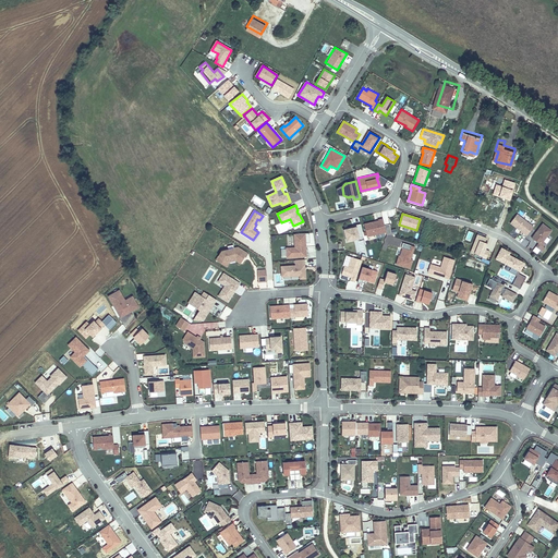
[(510,223),(526,235),(534,227),(518,214),(510,223)]
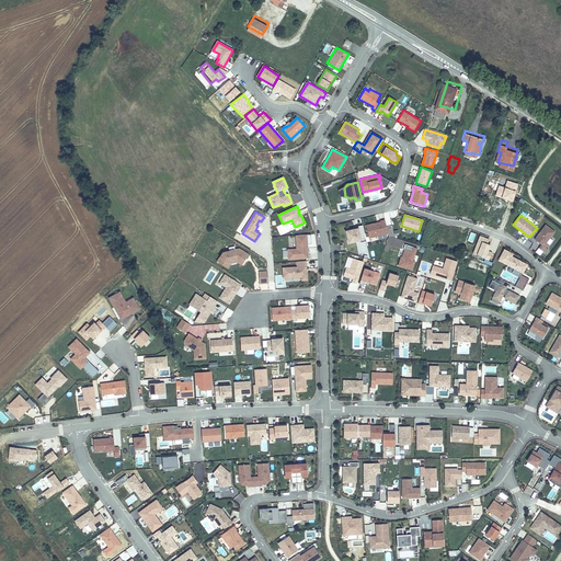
[(388,233),(385,220),(380,221),(380,222),(366,226),(369,238),(388,233)]
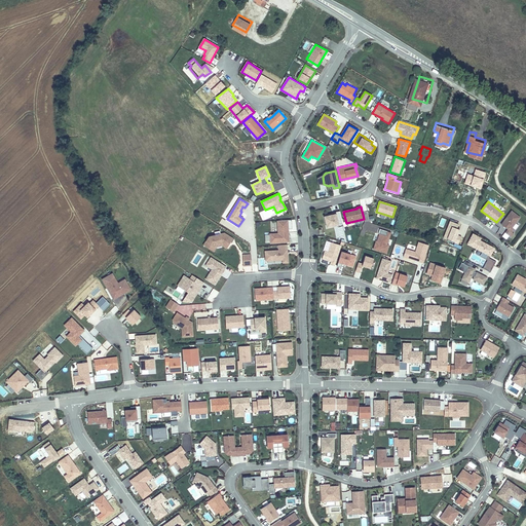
[(264,220),(263,217),(266,216),(267,218),(271,217),(269,209),(259,212),(262,221),(264,220)]
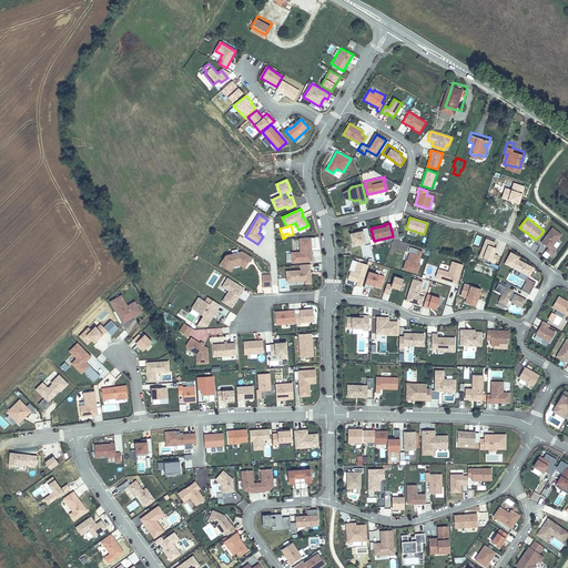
[(366,227),(348,232),(352,246),(369,242),(366,227)]
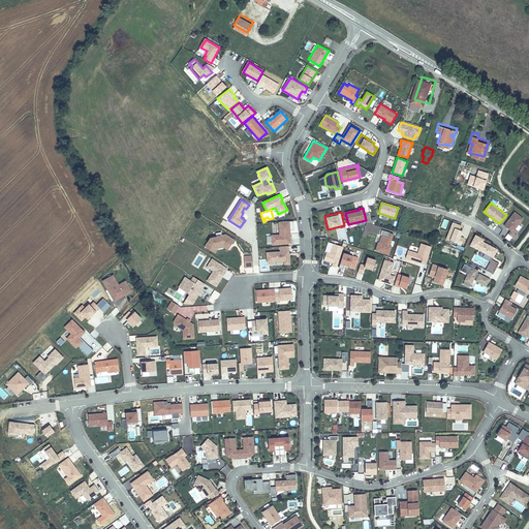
[(515,228),(523,218),(515,212),(504,225),(510,230),(508,234),(514,239),(517,235),(515,234),(517,230),(515,228)]
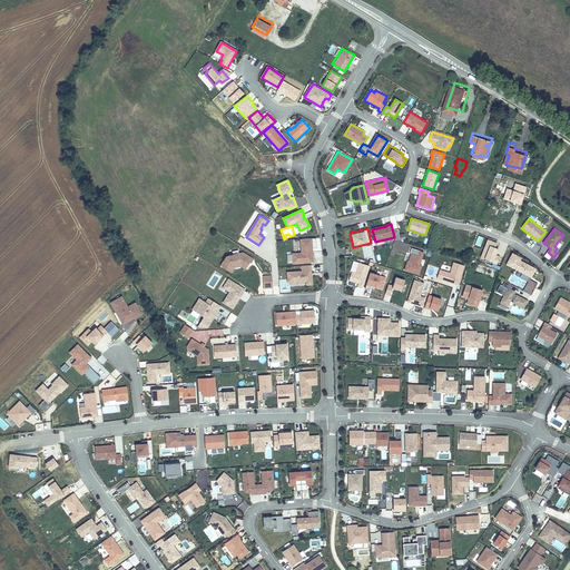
[(313,254),(313,249),(316,249),(316,238),(303,239),(304,253),(293,254),(294,263),(315,262),(314,254),(313,254)]
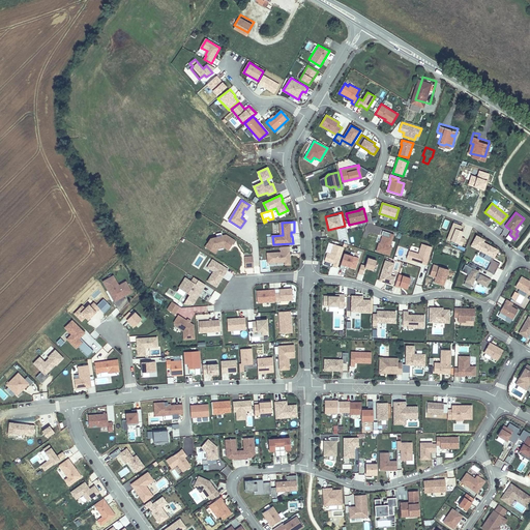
[(462,226),(453,223),(447,239),(462,245),(465,238),(461,236),(463,230),(461,229),(462,226)]
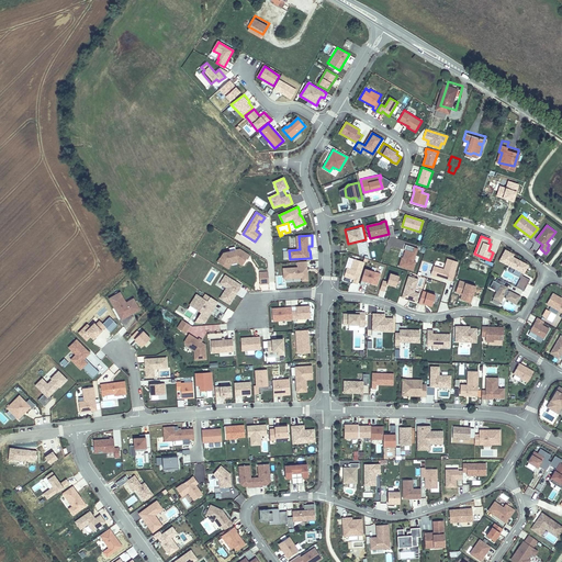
[(357,242),(359,256),(369,254),(367,240),(357,242)]
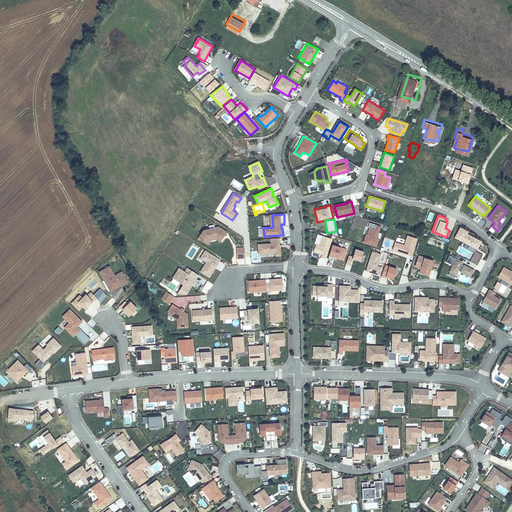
[(380,225),(369,222),(368,227),(365,227),(363,233),(365,234),(363,242),(376,246),(378,237),(377,237),(380,225)]
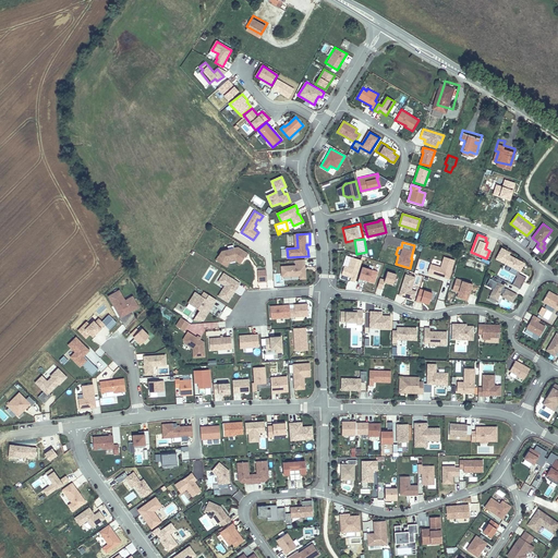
[(241,263),(244,257),(247,253),(238,247),(221,251),(216,259),(225,266),(228,261),(235,258),(241,263)]
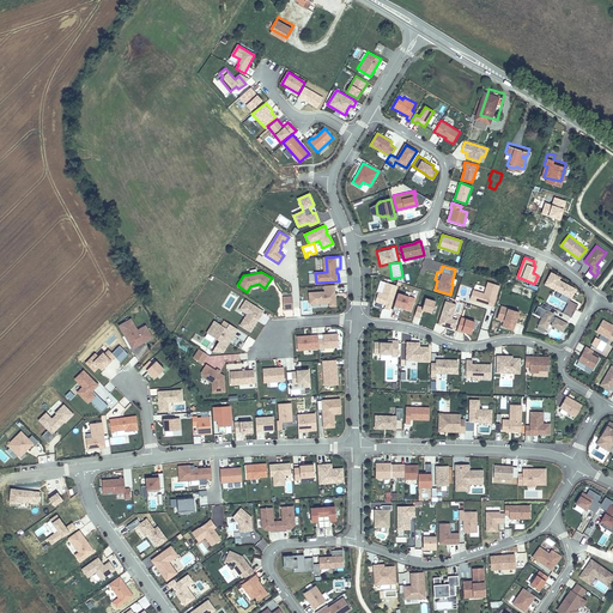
[(559,277),(551,273),(545,284),(569,297),(571,298),(576,289),(558,280),(559,277)]
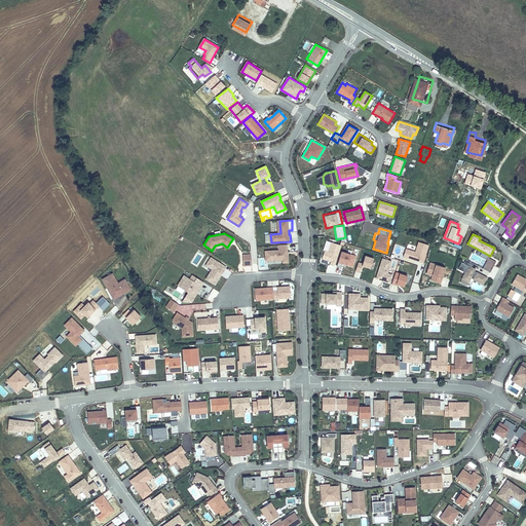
[(428,245),(418,240),(415,251),(405,248),(403,256),(423,263),(428,245)]
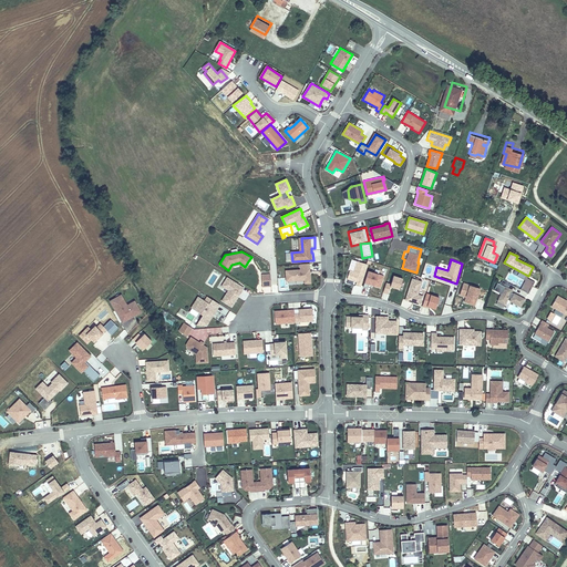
[(360,287),(368,265),(357,261),(353,271),(350,270),(347,278),(357,281),(356,286),(360,287)]
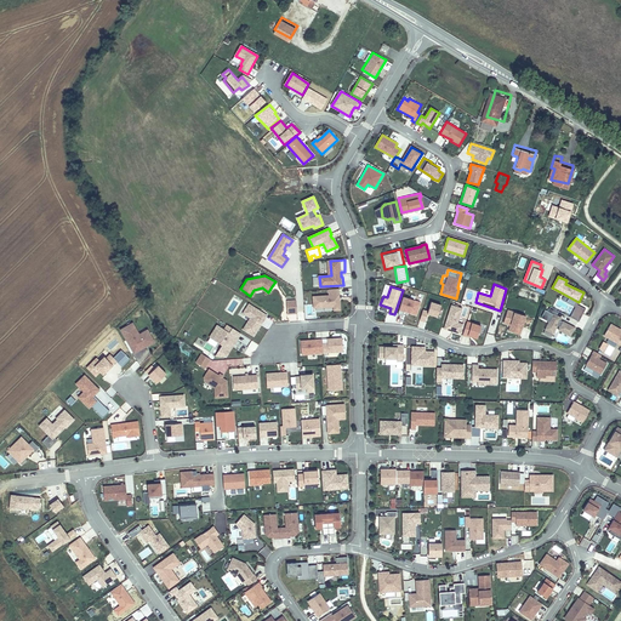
[(329,296),(313,297),(313,308),(324,308),(324,306),(334,306),(334,307),(334,311),(340,311),(340,300),(337,300),(337,295),(339,295),(340,295),(340,289),(328,289),(329,296)]
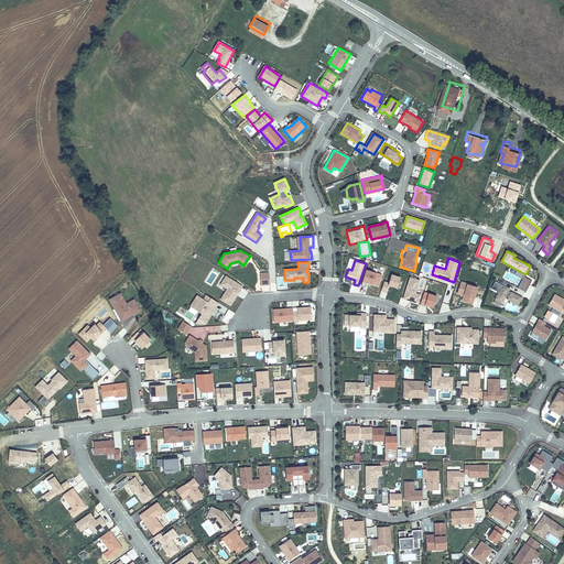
[(380,278),(381,274),(366,270),(362,281),(367,282),(369,278),(375,279),(375,278),(377,277),(380,278)]
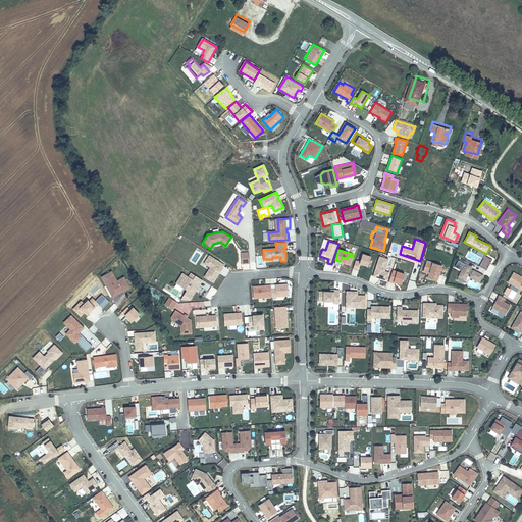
[(250,263),(249,253),(241,253),(242,264),(250,263)]
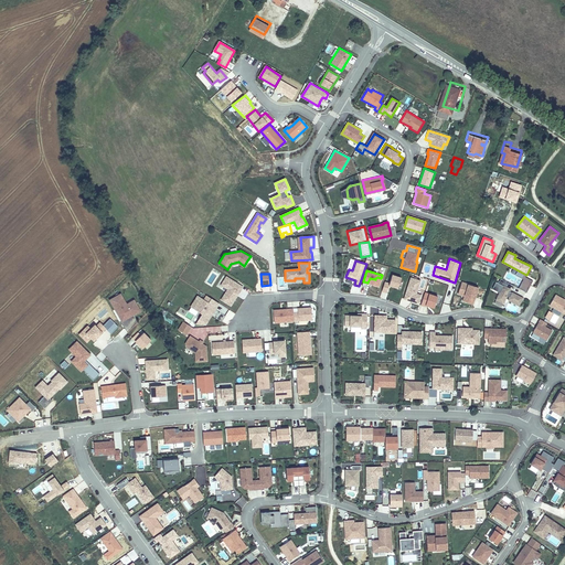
[(387,292),(390,286),(398,288),(402,278),(392,275),(390,284),(385,281),(382,291),(387,292)]
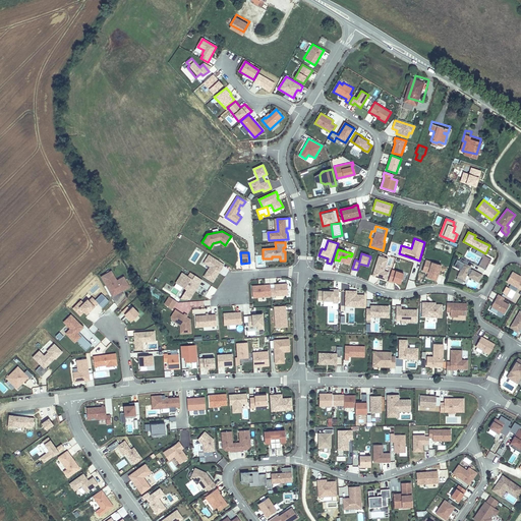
[(205,277),(213,282),(224,265),(208,254),(203,262),(210,268),(205,277)]
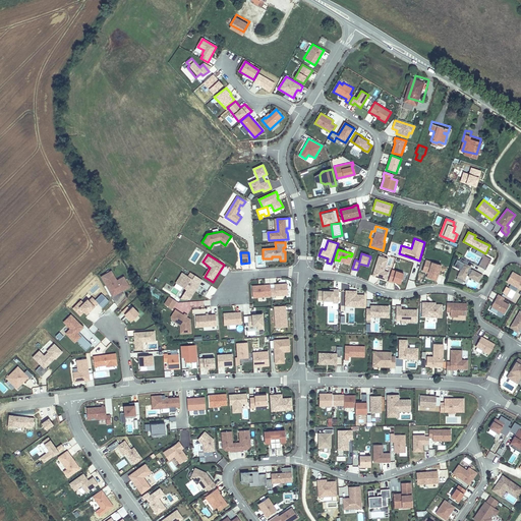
[(469,270),(470,267),(467,265),(469,261),(459,255),(454,266),(457,267),(456,268),(461,271),(457,277),(464,280),(467,273),(469,274),(468,277),(475,280),(476,278),(479,279),(482,275),(472,270),(471,271),(469,270)]
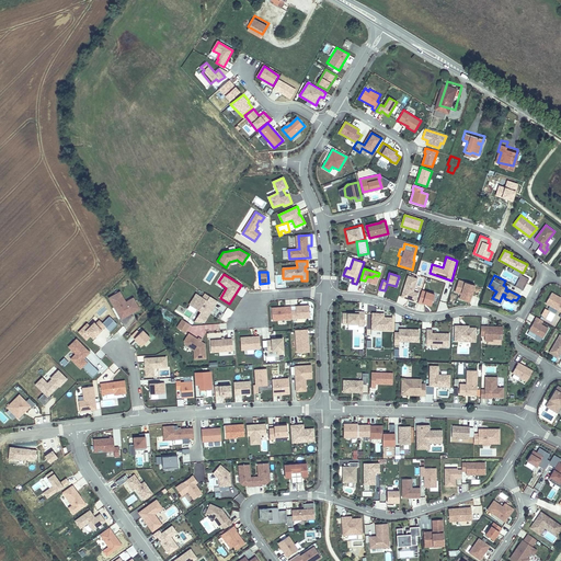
[(515,286),(523,290),(529,279),(522,275),(521,277),(515,286)]
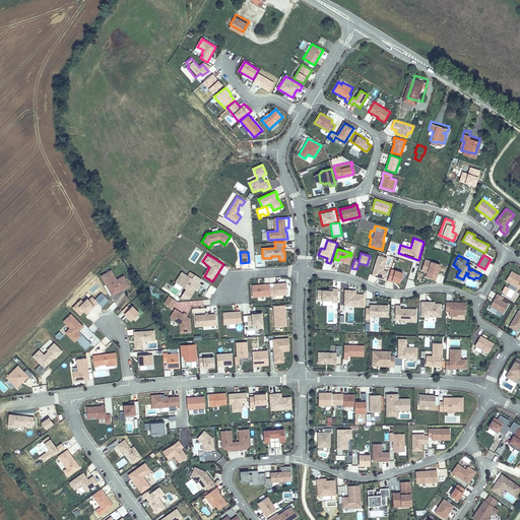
[(382,270),(386,259),(378,256),(372,275),(384,279),(387,272),(382,270)]
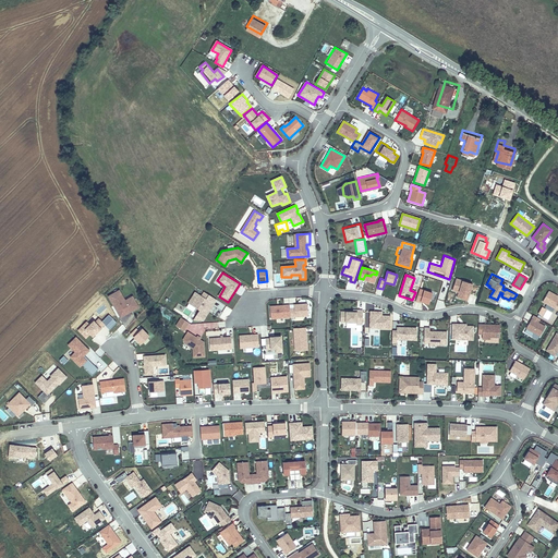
[(468,301),(472,283),(456,279),(452,290),(459,292),(458,298),(468,301)]
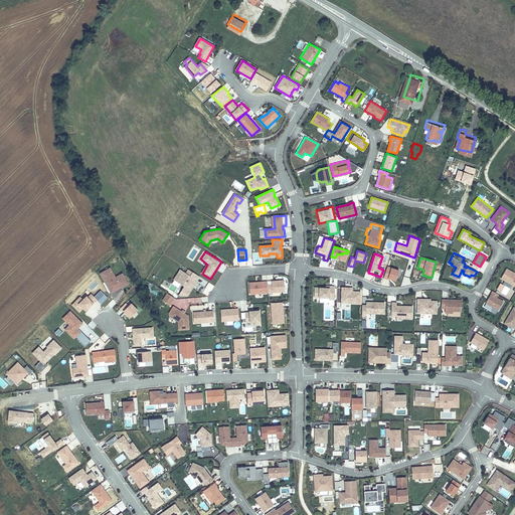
[(110,267),(100,273),(111,293),(129,284),(123,272),(116,276),(110,267)]
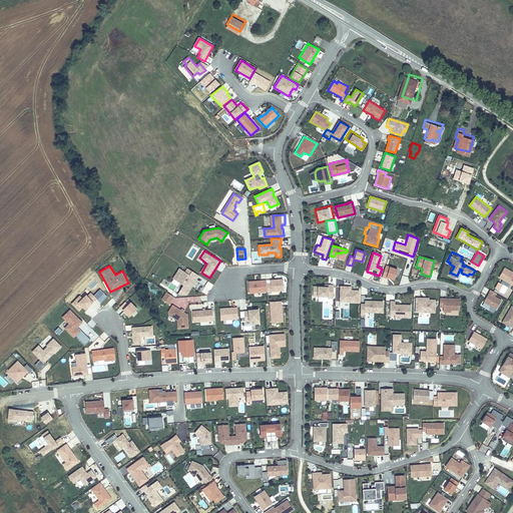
[(387,278),(394,280),(398,270),(386,266),(382,277),(387,278)]
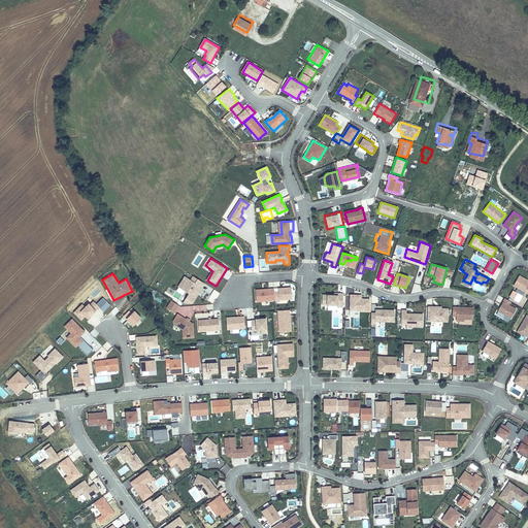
[(514,285),(527,293),(527,281),(519,275),(514,285)]
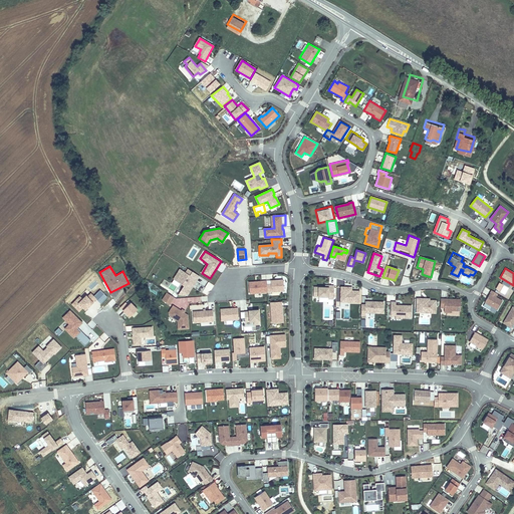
[(174,279),(184,286),(178,294),(187,295),(199,276),(192,271),(190,275),(180,269),(174,279)]
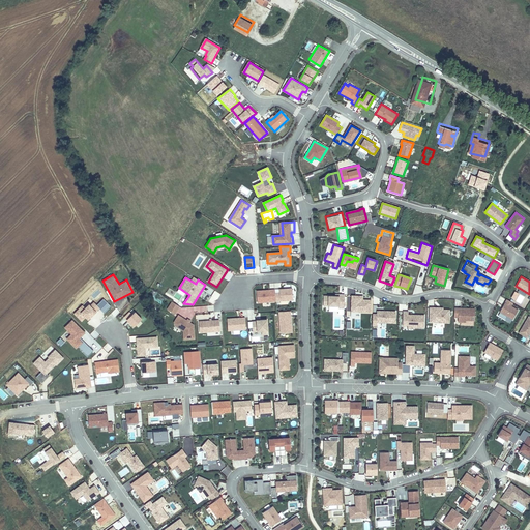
[(275,294),(275,301),(292,300),(292,289),(278,290),(280,294),(275,294)]
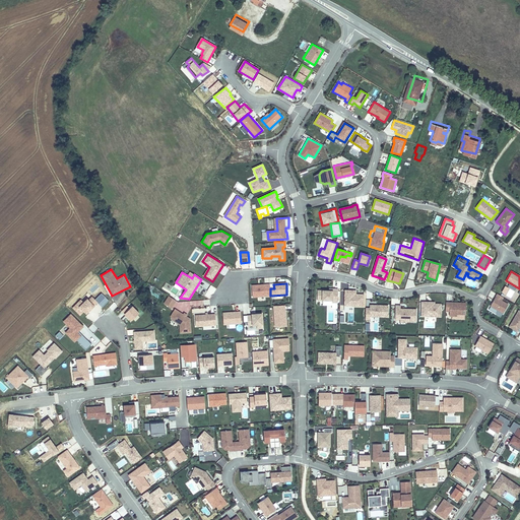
[(251,286),(252,298),(270,297),(270,296),(270,288),(269,284),(251,286)]
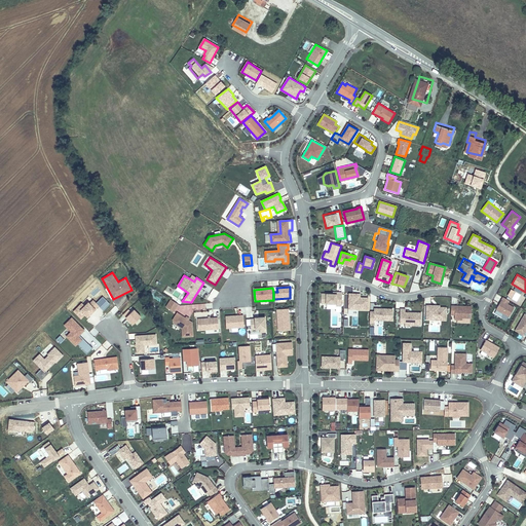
[(341,306),(342,293),(336,293),(336,294),(333,294),(322,294),(321,304),(336,304),(336,306),(341,306)]
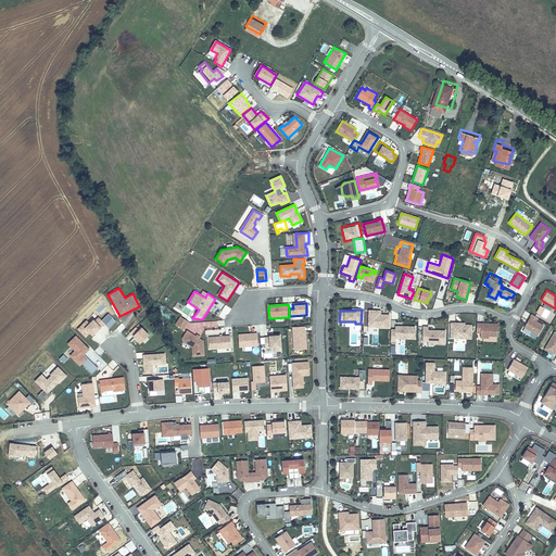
[(389,327),(389,315),(380,314),(380,311),(369,311),(368,331),(379,331),(379,327),(389,327)]
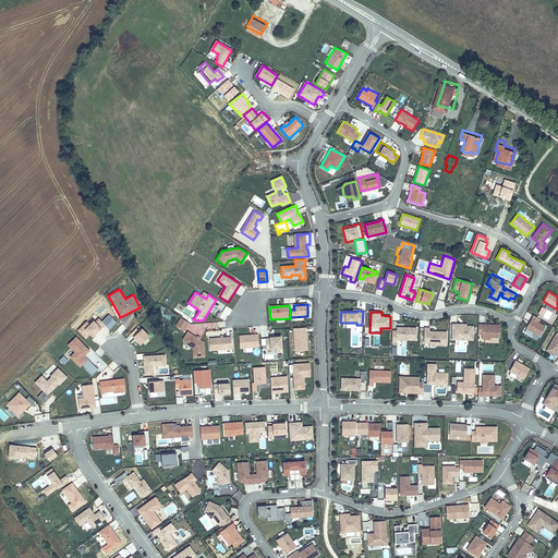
[(117,322),(110,314),(102,319),(99,317),(96,320),(94,318),(89,323),(87,320),(77,330),(85,338),(91,334),(93,336),(105,324),(110,329),(117,322)]
